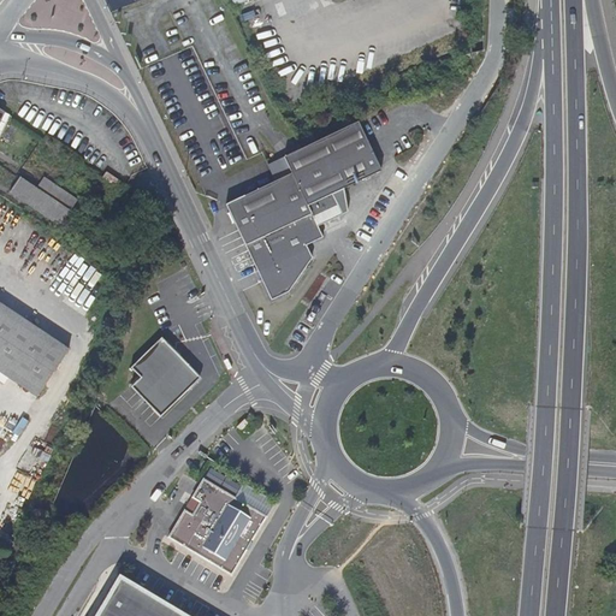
[(313,241),(321,237),(317,225),(315,223),(339,211),(331,193),(342,188),(379,170),(356,122),(282,157),(289,173),(224,203),(271,300),(286,291),(311,256),(306,244),(313,241)]
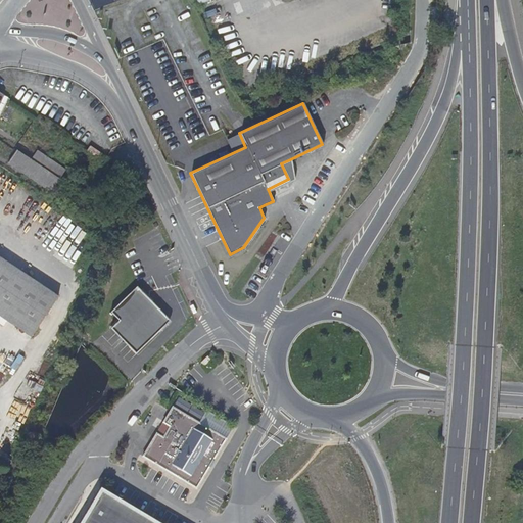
[(9,162),(52,190),(66,169),(38,149),(32,157),(17,149),(9,162)]
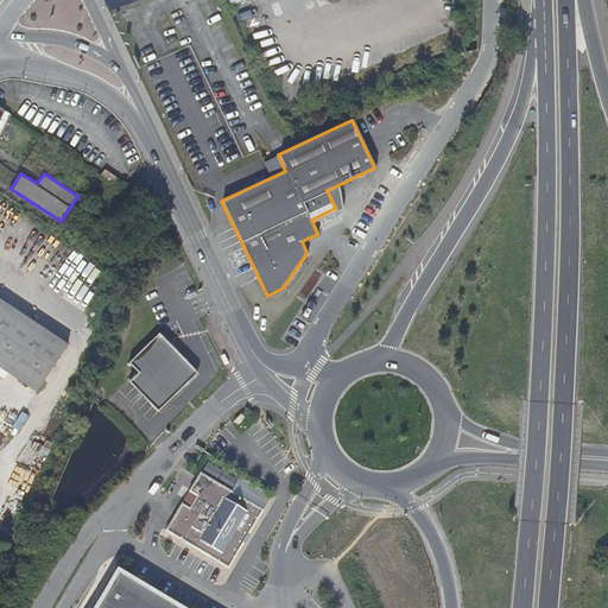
[(341,209),(337,185),(327,190),(335,208),(311,220),(312,222),(341,209)]
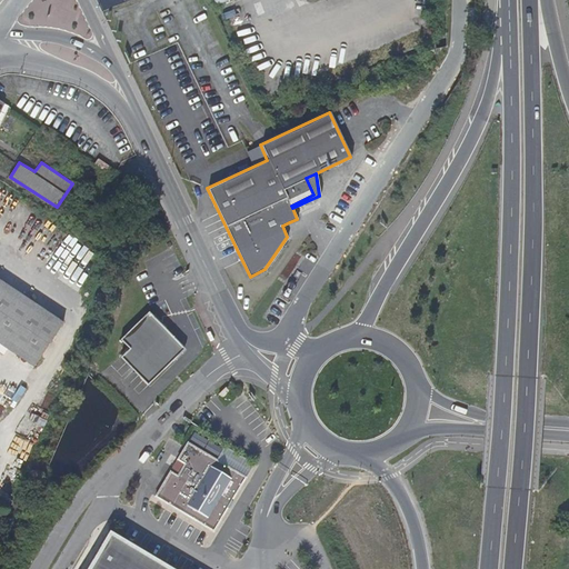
[(0,276),(0,340),(36,365),(66,319),(0,276)]
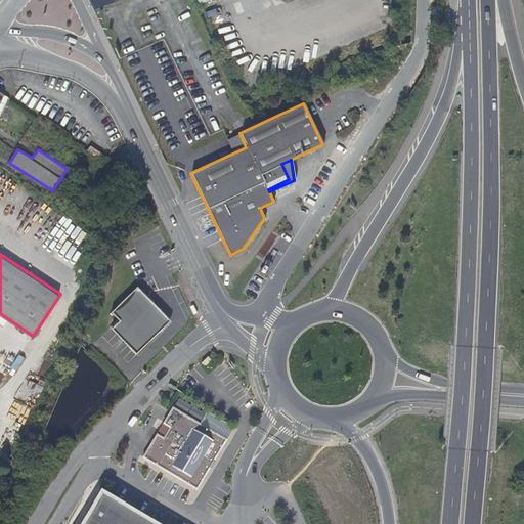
[(135,355),(170,321),(136,288),(110,313),(118,321),(110,330),(135,355)]
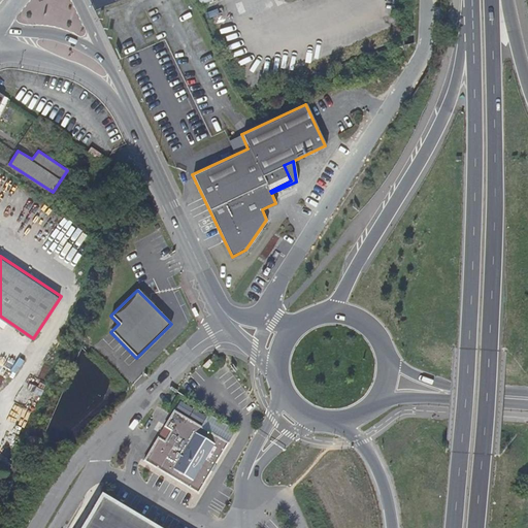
[(205,370),(212,363),(209,360),(202,367),(205,370)]
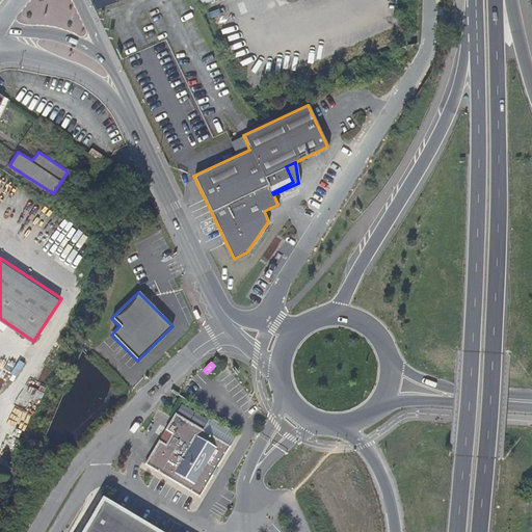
[(198,497),(229,447),(175,414),(144,464),(198,497)]
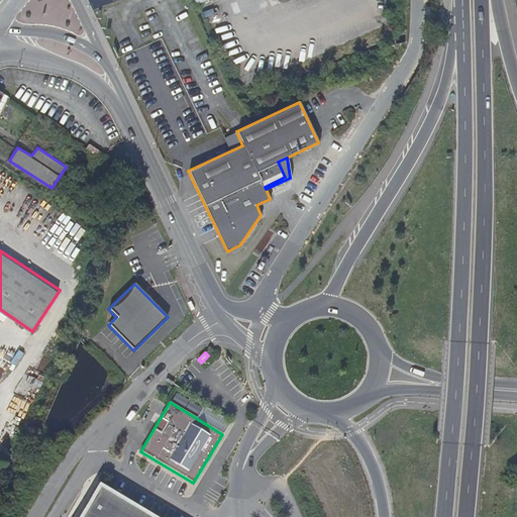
[(153,516),(99,485),(80,516),(153,516)]
